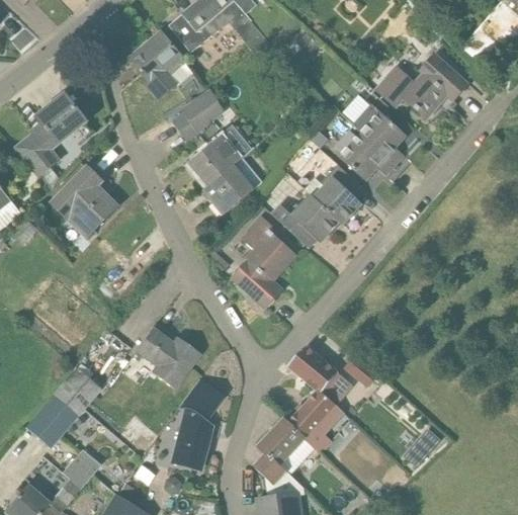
[(244,12),(234,0),(198,0),(169,25),(191,52),(229,21),(231,23),(244,12)]
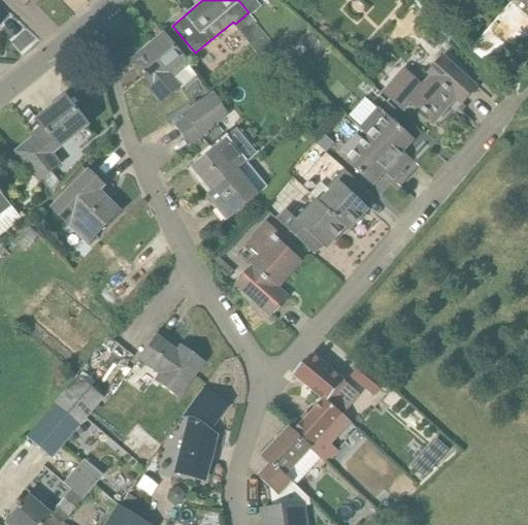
[(238,0),(249,11),(251,14),(262,4),(258,0),(238,0)]
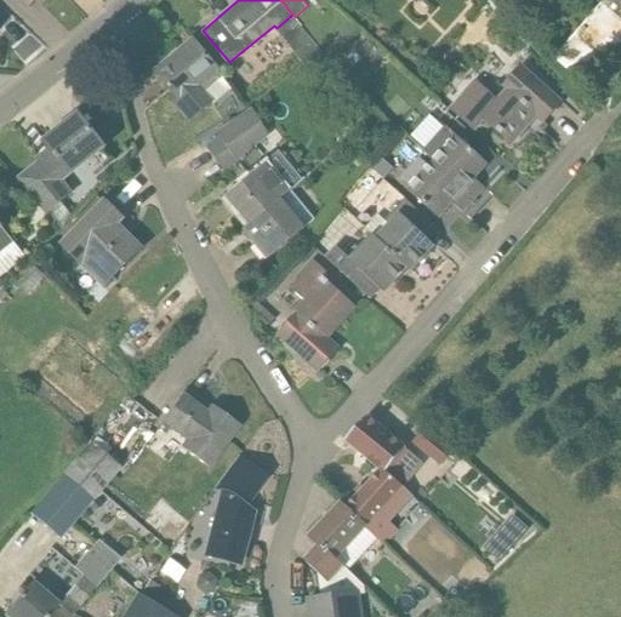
[(599,0),(600,1),(554,55),(576,74),(608,39),(614,45),(620,35),(620,0),(599,0)]
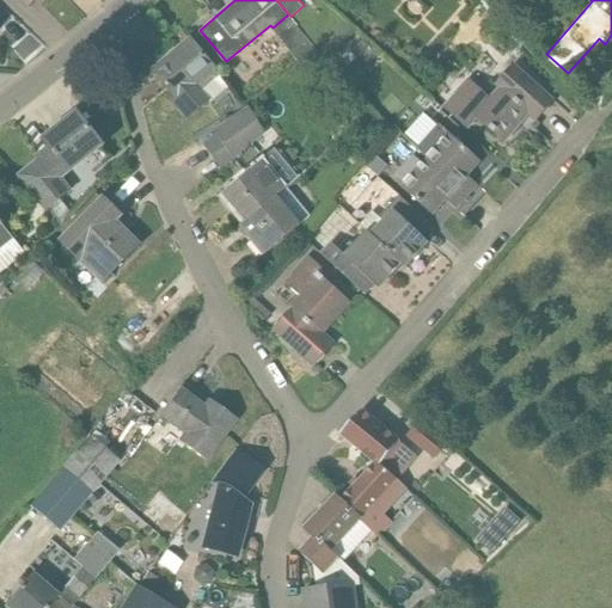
[(295,23),(288,14),(273,28),(289,49),(298,59),(313,45),(294,24),(295,23)]
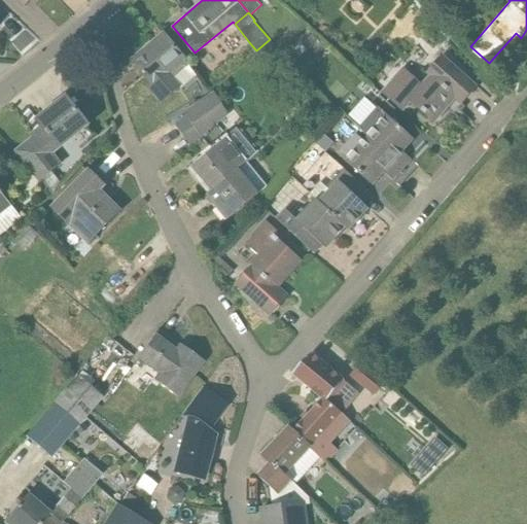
[(161,101),(180,84),(174,76),(188,63),(185,59),(164,32),(152,41),(153,43),(148,48),(146,46),(132,58),(152,82),(148,85),(161,101)]
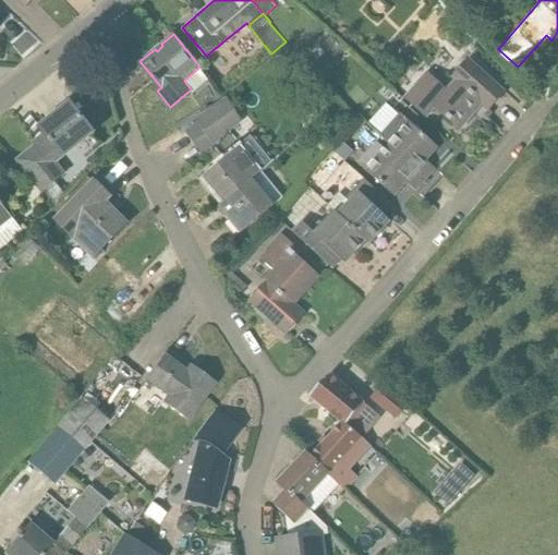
[(320,45),(319,47),(332,60),(344,49),(343,47),(331,35),(320,45)]
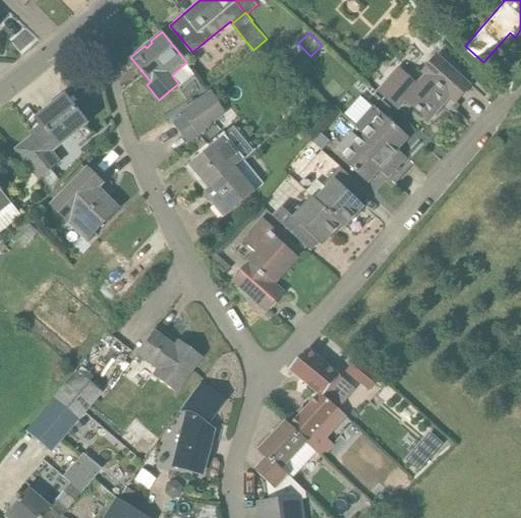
[(404,73),(385,95),(400,108),(407,99),(429,119),(451,95),(456,101),(471,84),(439,55),(423,71),(429,76),(419,87),(404,73)]
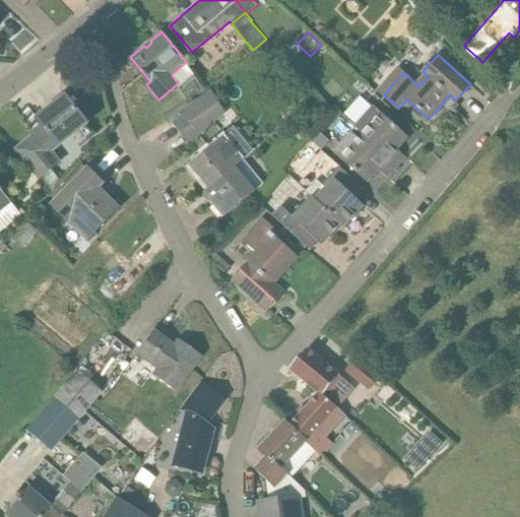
[(187,140),(223,111),(210,92),(173,120),(187,140)]
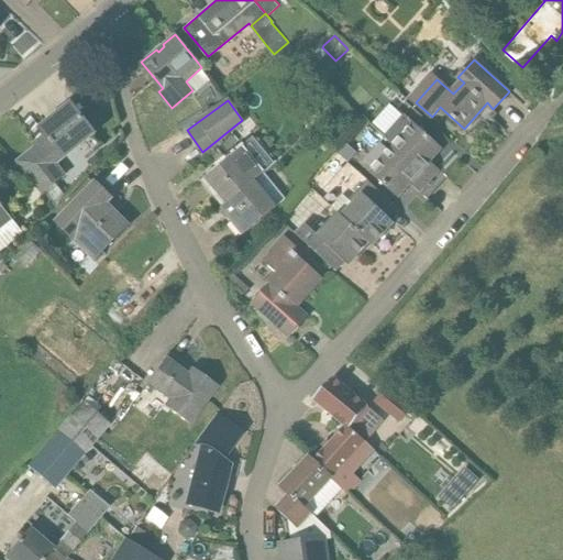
[(19,160),(33,177),(43,190),(66,173),(56,161),(94,131),(83,117),(72,102),(41,128),(52,142),(43,149),(39,144),(19,160)]
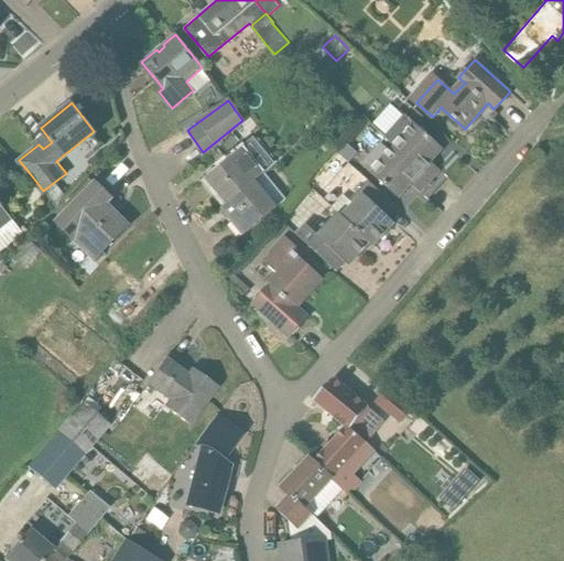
[(390,104),(373,122),(386,133),(383,136),(394,146),(392,148),(430,180),(440,169),(431,161),(443,147),(404,112),(402,115),(390,104)]
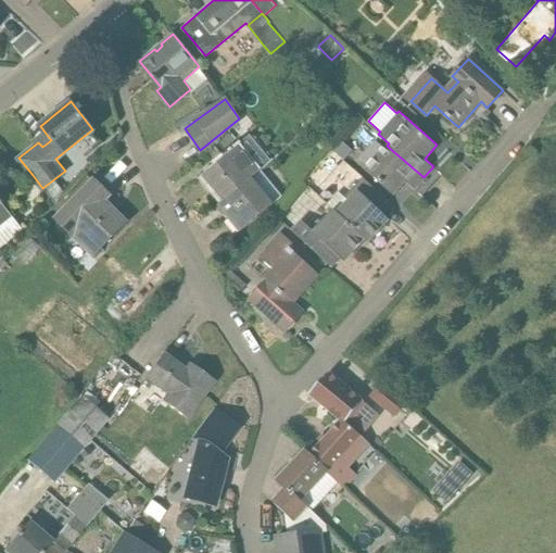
[(226,198),(248,180),(252,177),(256,173),(236,145),(203,175),(214,188),(216,187),(226,198)]
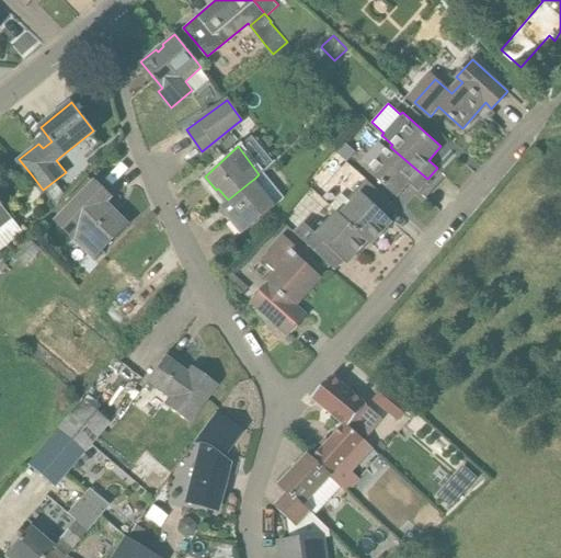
[(390,147),(369,171),(397,195),(409,182),(418,190),(427,179),(390,147)]
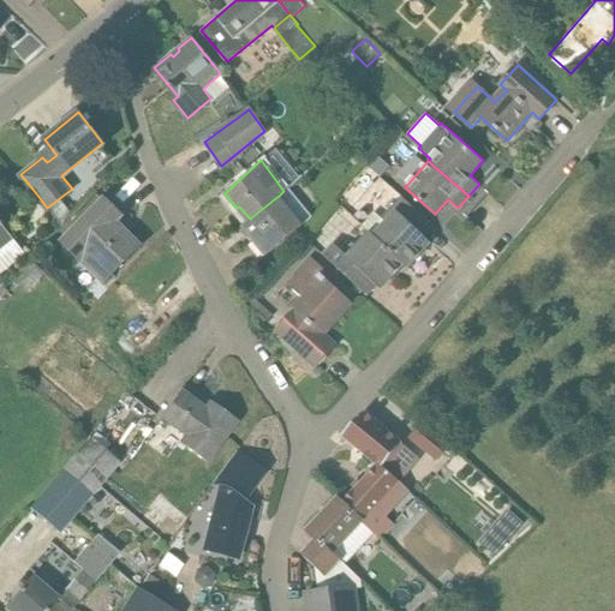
[(488,191),(479,184),(469,196),(477,203),(488,191)]
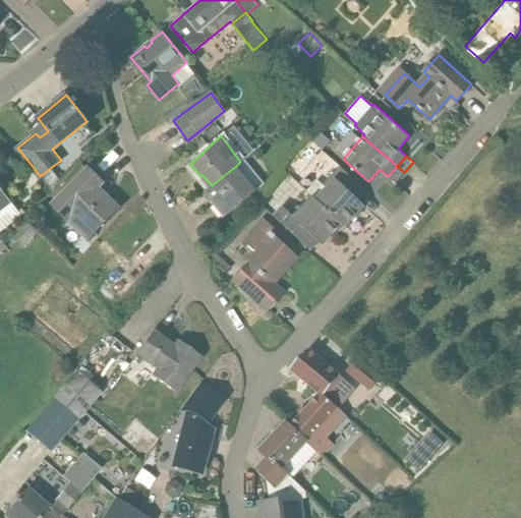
[(212,185),(205,190),(211,197),(210,198),(225,216),(251,195),(256,191),(255,190),(236,166),(232,169),(212,185)]
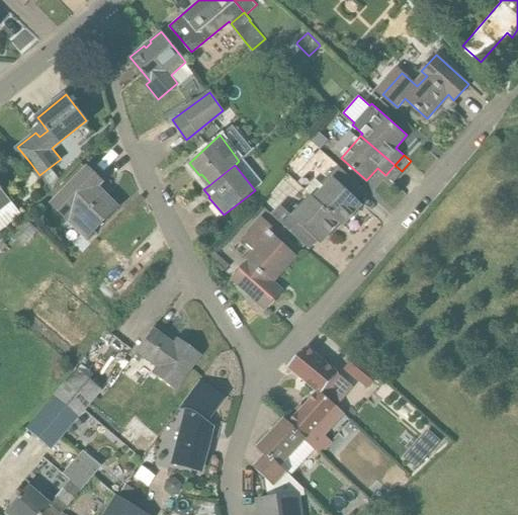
[(316,178),(306,189),(310,193),(313,195),(339,222),(342,225),(361,202),(353,194),(361,186),(337,165),(321,183),(316,178)]
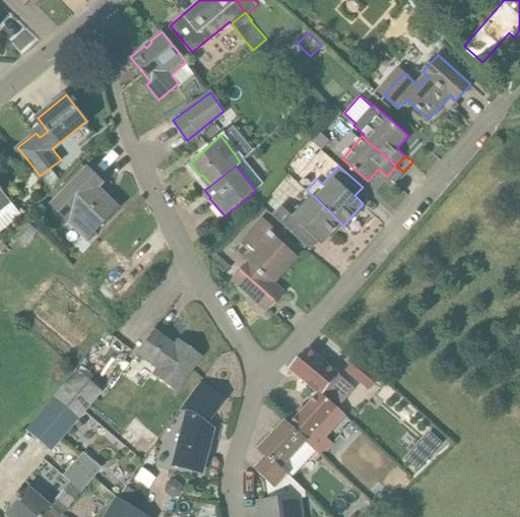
[(403,172),(396,166),(387,176),(394,182),(403,172)]
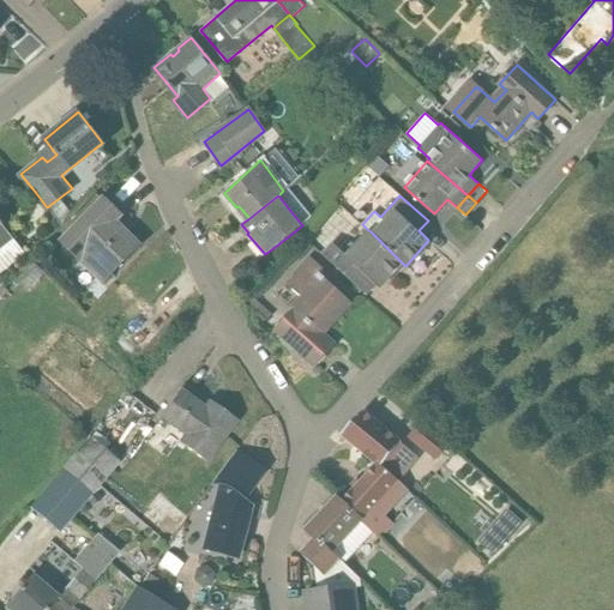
[(86,213),(60,241),(78,258),(85,251),(109,275),(122,260),(139,243),(116,221),(121,215),(104,197),(86,213)]
